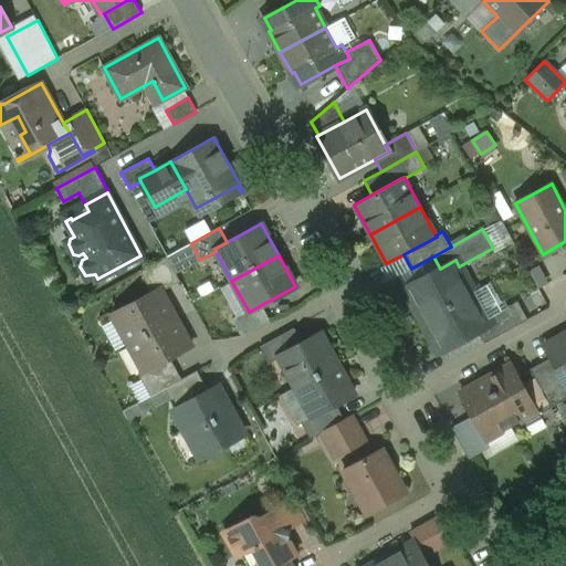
[(167,257),(140,271),(152,292),(158,287),(160,292),(180,281),(167,257)]
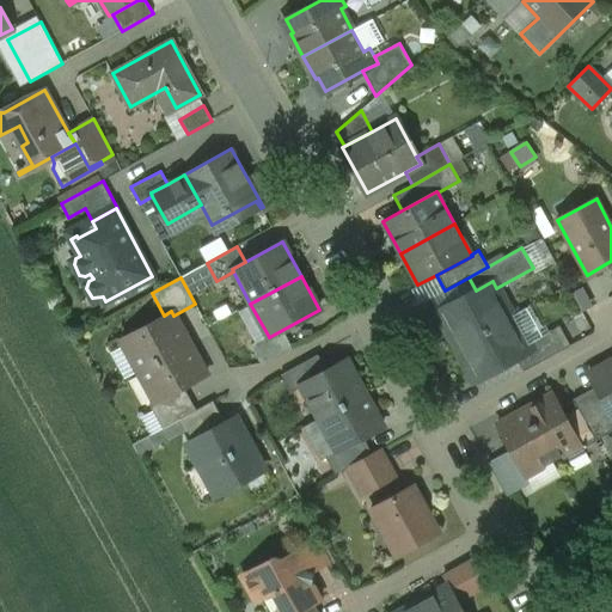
[(476,291),(436,311),(446,328),(444,332),(448,341),(454,342),(457,346),(512,316),(496,288),(493,281),(476,291)]
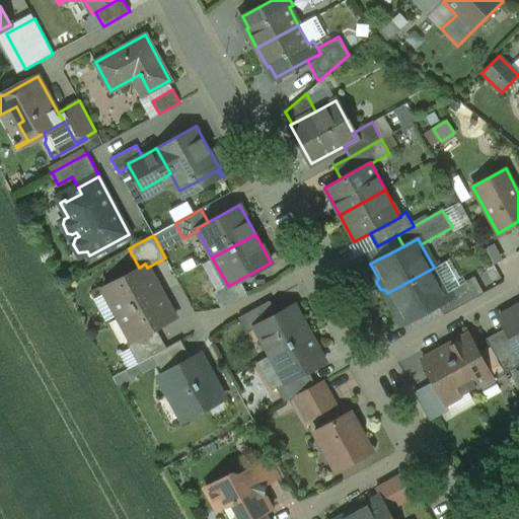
[(139,268),(103,287),(133,340),(133,341),(156,328),(175,318),(147,268),(145,264),(139,268)]
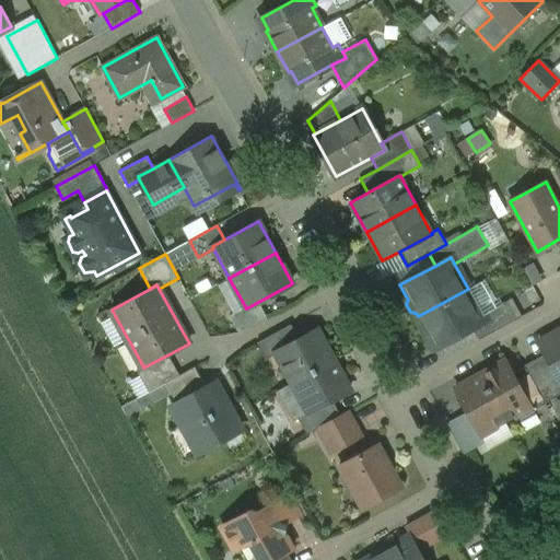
[(468,289),(418,316),(419,321),(418,325),(422,333),(427,334),(435,348),(471,328),(486,321),(481,314),(468,289)]
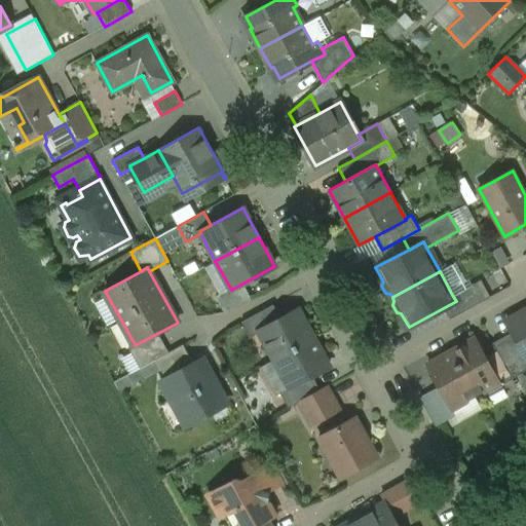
[(481,279),(452,295),(456,301),(443,308),(449,320),(490,297),(481,279)]
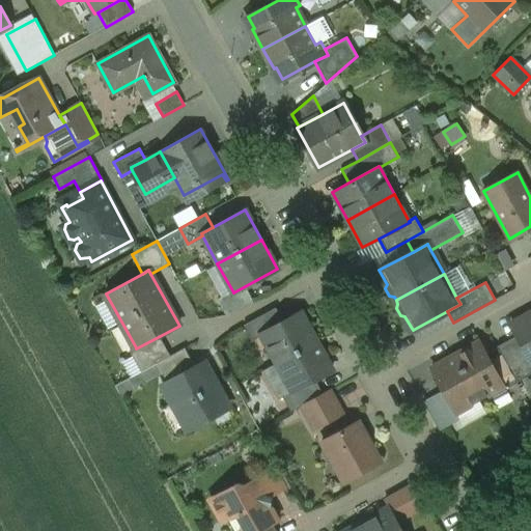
[(232,290),(218,299),(226,315),(253,301),(245,286),(233,292),(232,290)]
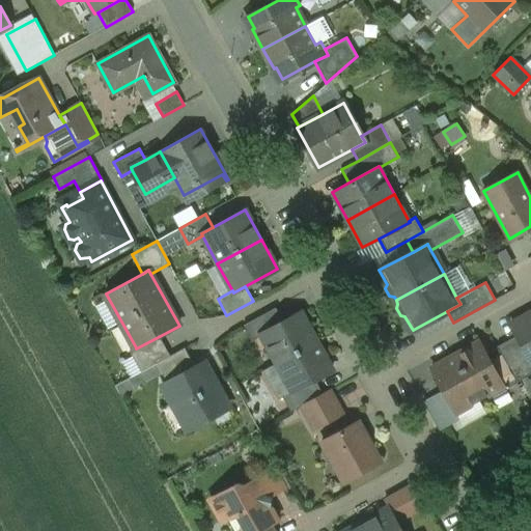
[(276,307),(243,325),(252,340),(261,335),(260,334),(283,322),(276,307)]
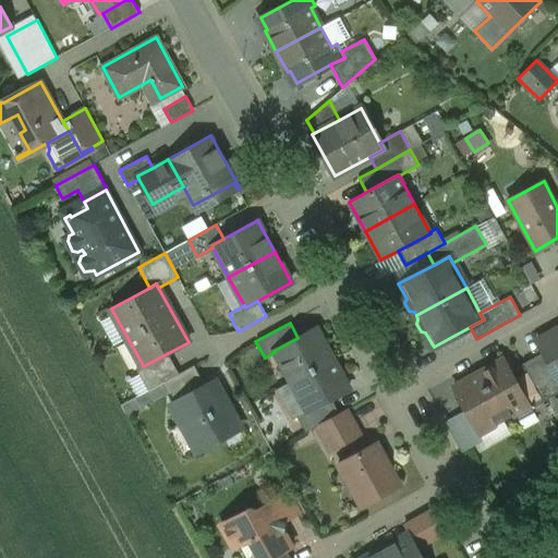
[(298,338),(274,351),(275,352),(291,380),(332,358),(316,328),(298,338)]
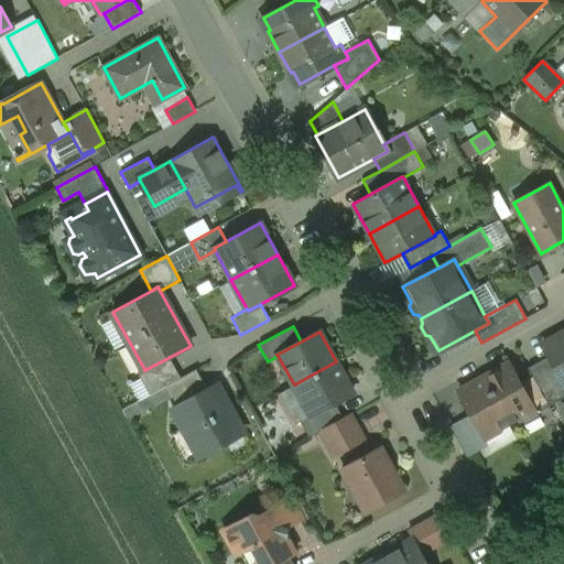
[(563,332),(542,345),(549,356),(563,384),(563,332)]
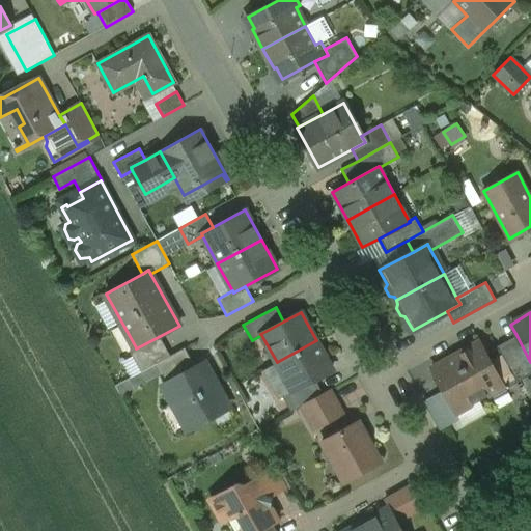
[(530,362),(516,335),(497,345),(503,357),(514,378),(516,382),(530,372),(530,362)]
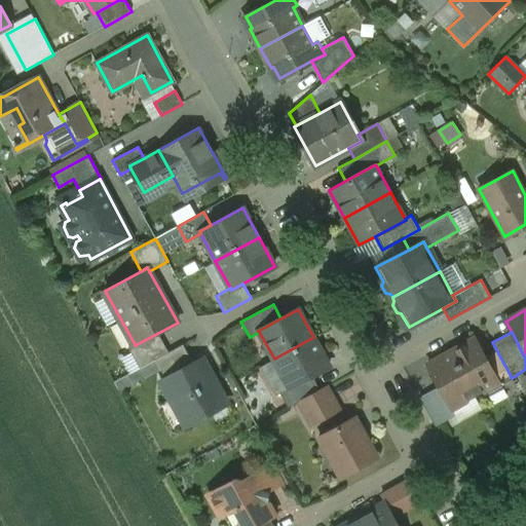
[(158,333),(135,345),(135,344),(128,347),(140,368),(155,360),(168,352),(158,333)]
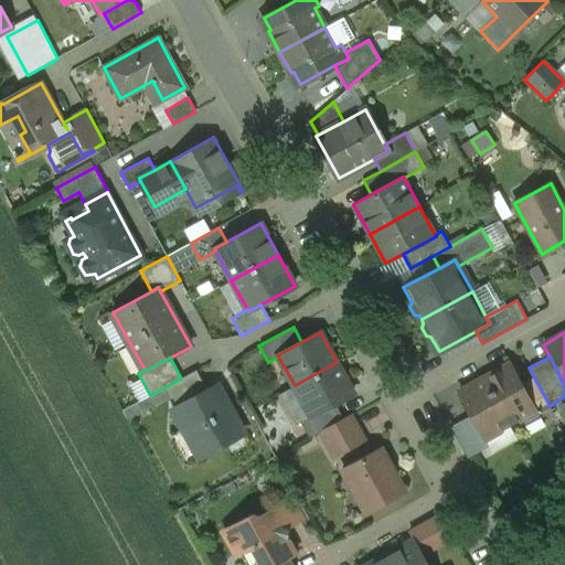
[(337,362),(295,385),(310,415),(311,416),(336,403),(353,393),(337,362)]
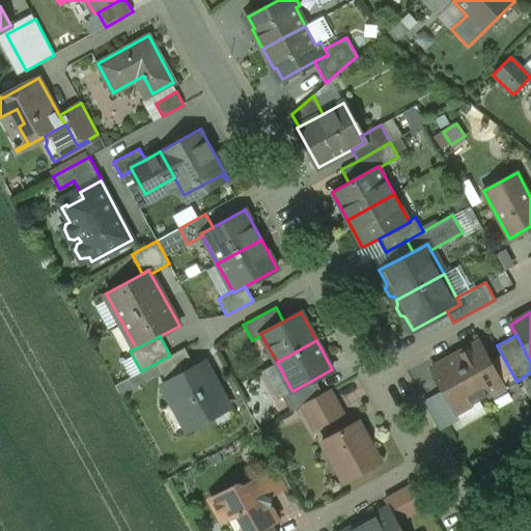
[(478,342),(470,346),(470,345),(454,355),(478,398),(490,392),(502,386),(502,385),(491,364),(478,342)]
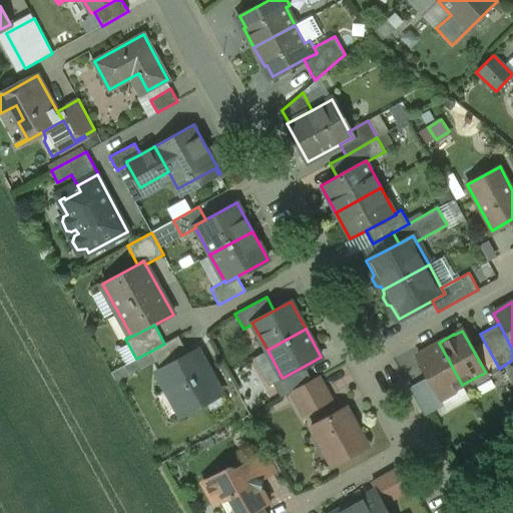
[(164,344),(151,351),(161,369),(189,354),(178,336),(164,344)]
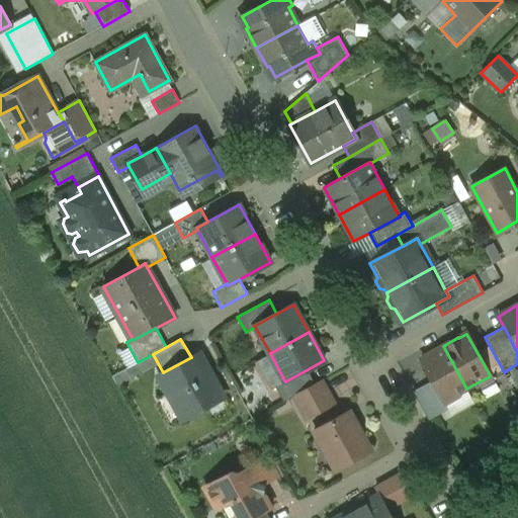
[(466,389),(443,346),(431,352),(432,353),(421,359),(430,377),(444,402),(466,389)]
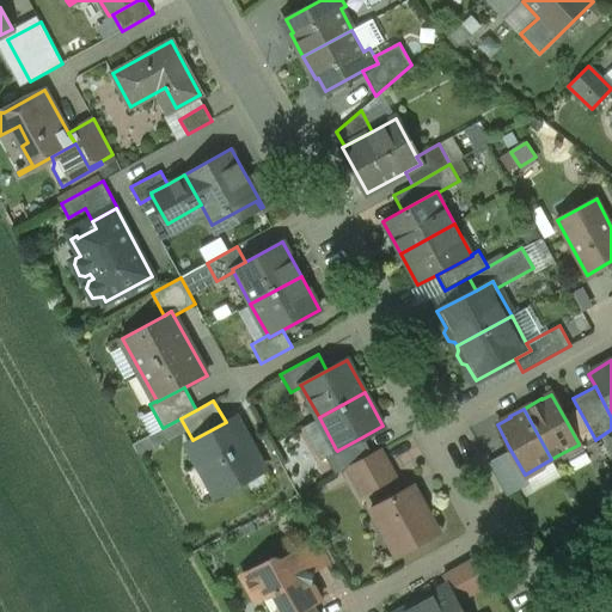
[(580,411),(565,420),(579,444),(581,442),(593,435),(580,411)]
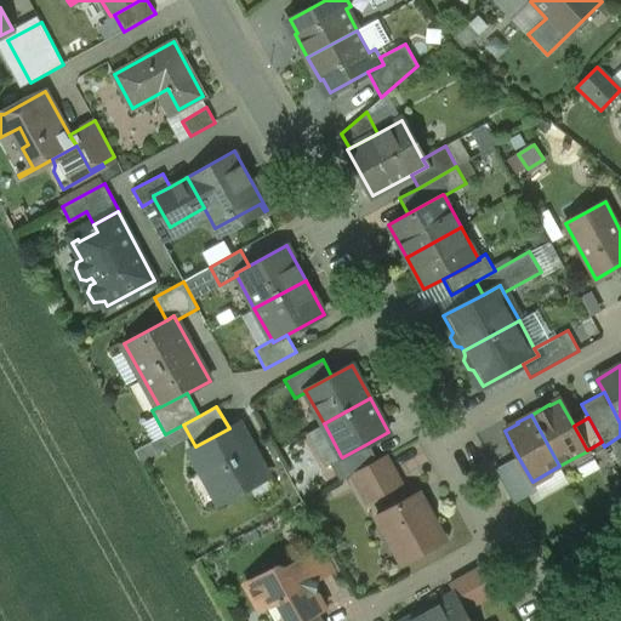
[(240,437),(234,426),(229,428),(195,446),(192,450),(203,471),(208,468),(224,500),(267,477),(251,448),(246,445),(240,436),(240,437)]
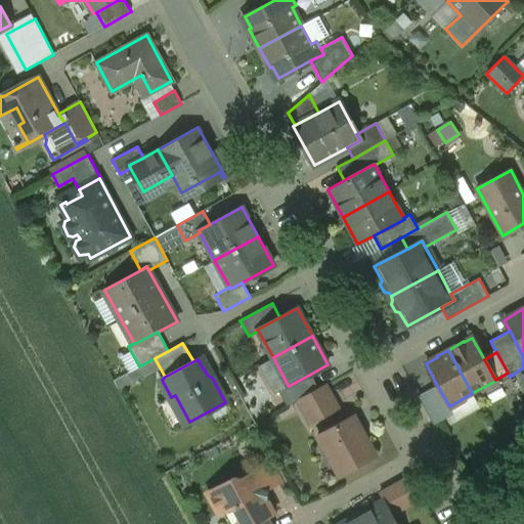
[(311,374),(289,386),(288,385),(278,390),(287,406),(298,400),(319,389),(311,374)]
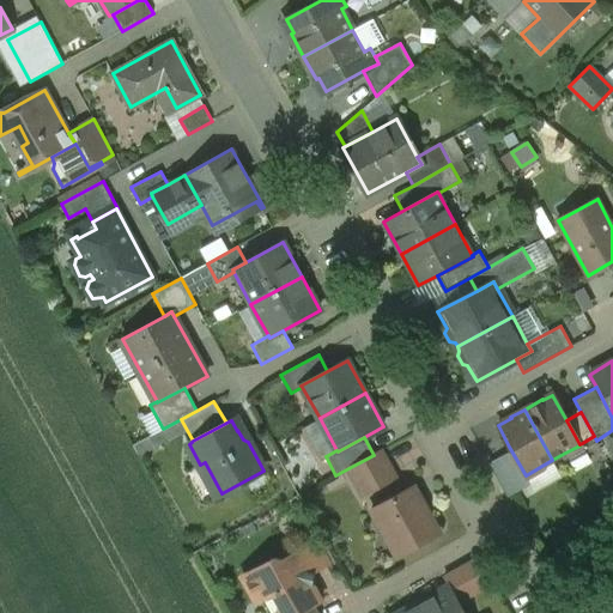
[(580,445),(565,453),(574,468),(590,459),(582,443),(580,444),(580,445)]
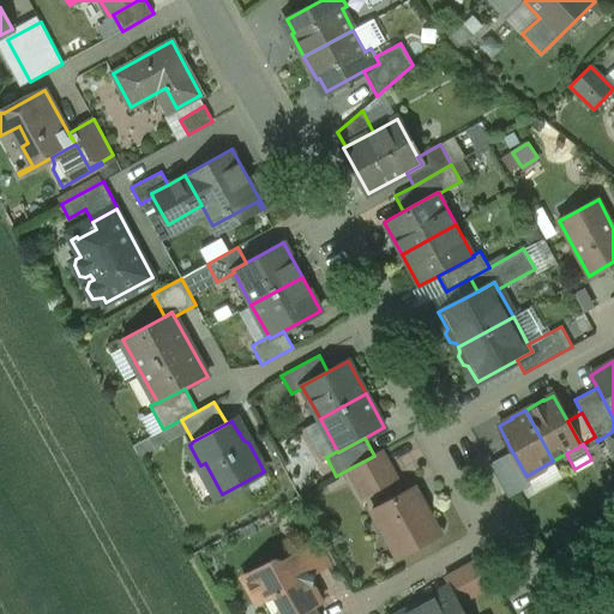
[(510,447),(487,461),(507,498),(531,485),(527,476),(510,447)]
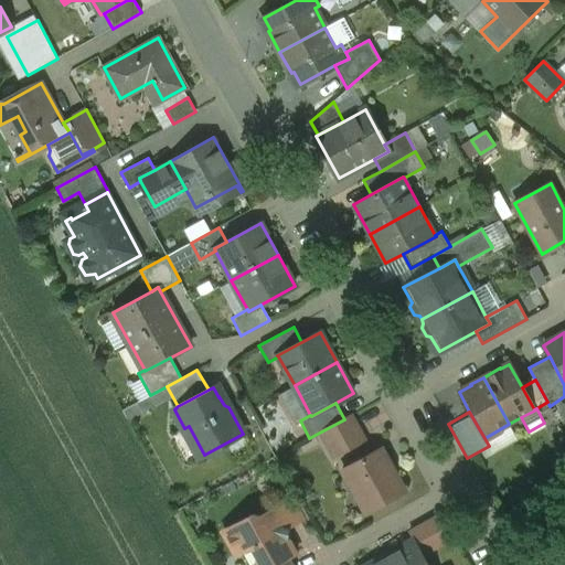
[(344,419),(321,432),(329,446),(337,441),(342,451),(364,440),(351,415),(344,419)]
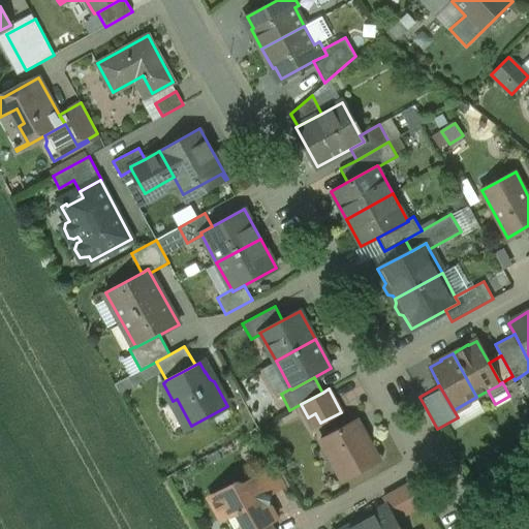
[(358,419),(320,440),(331,459),(337,461),(345,476),(341,478),(342,479),(379,460),(358,419)]
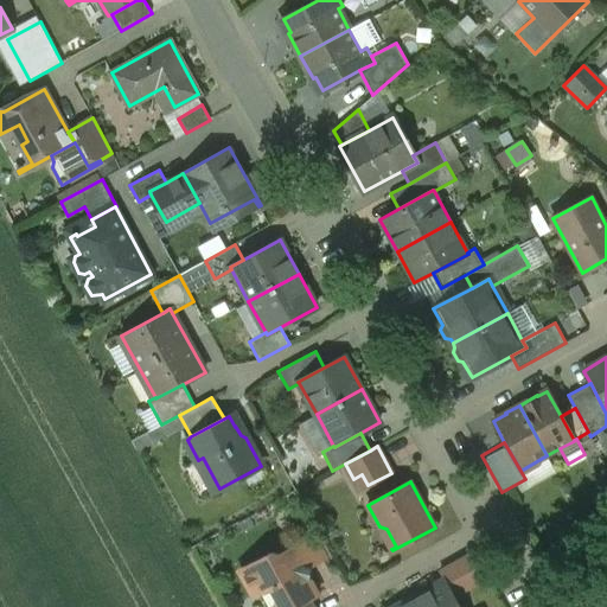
[(315,532),(273,556),(276,562),(293,553),(300,564),(312,568),(328,558),(315,532)]
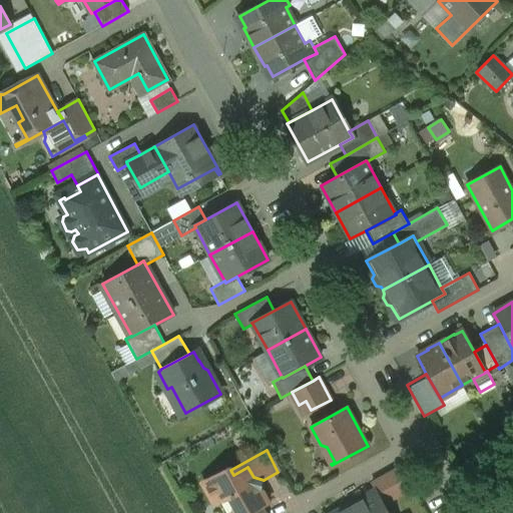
[(503,468),(499,465),(494,471),(497,474),(503,468)]
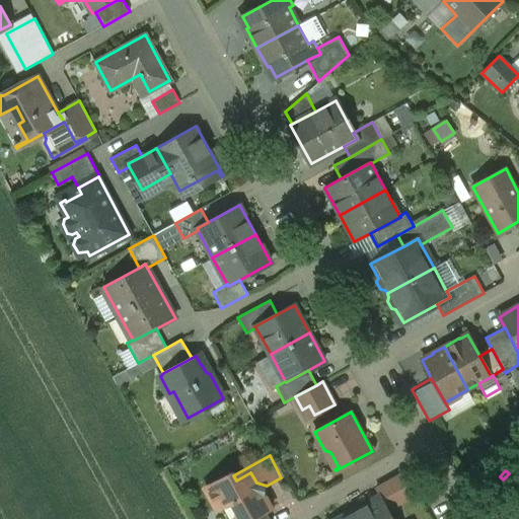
[(250,472),(236,480),(233,475),(232,473),(206,488),(217,508),(226,503),(234,518),(270,518),(266,511),(271,508),(264,496),(267,486),(256,483),(250,472)]
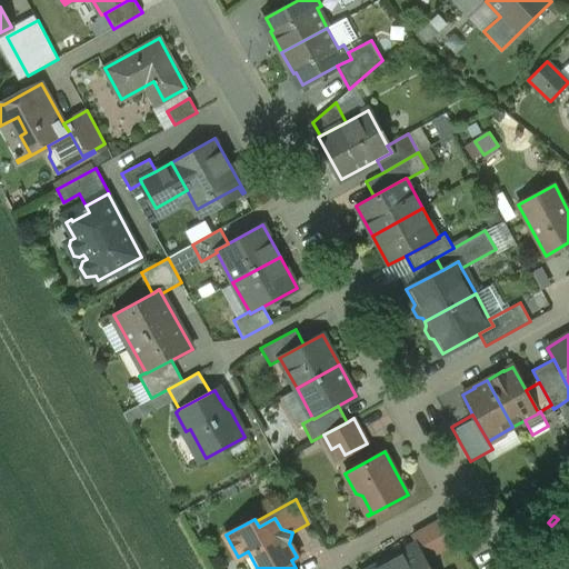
[(430,568),(417,545),(388,561),(392,568),(430,568)]
